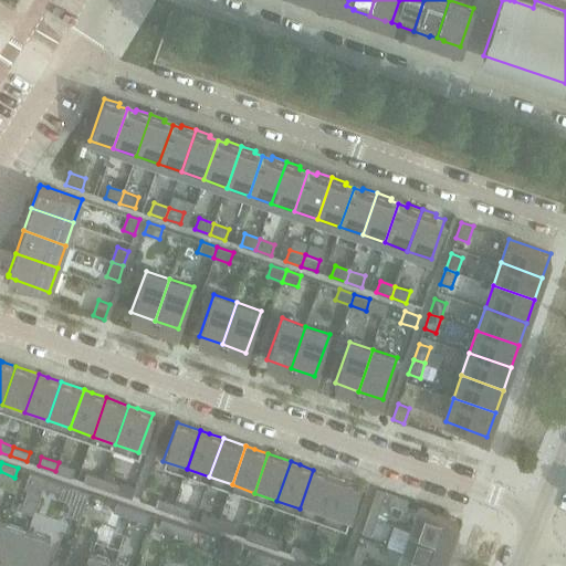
[(75,468),(59,462),(55,471),(72,478),(75,468)]
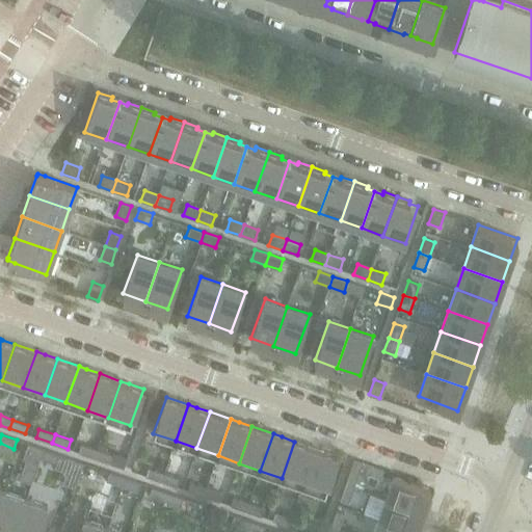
[(316,449),(294,442),(282,478),(302,485),(316,449)]
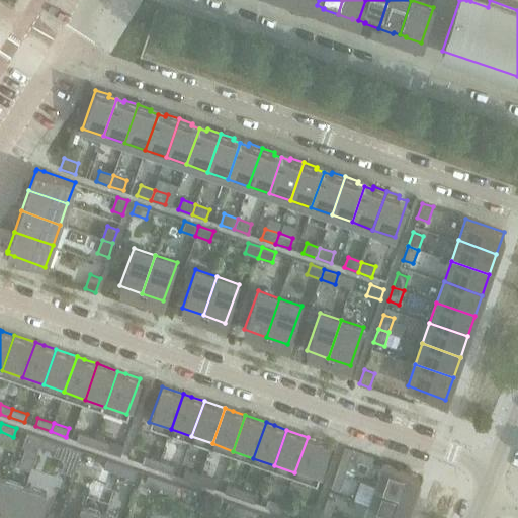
[(24,440),(39,445),(42,437),(27,432),(24,440)]
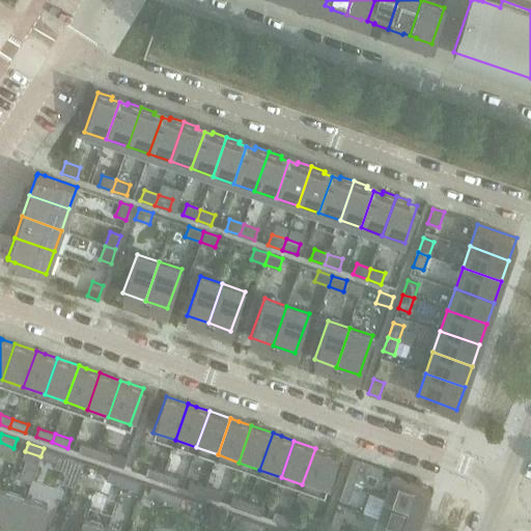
[(78,451),(93,457),(96,448),(81,443),(78,451)]
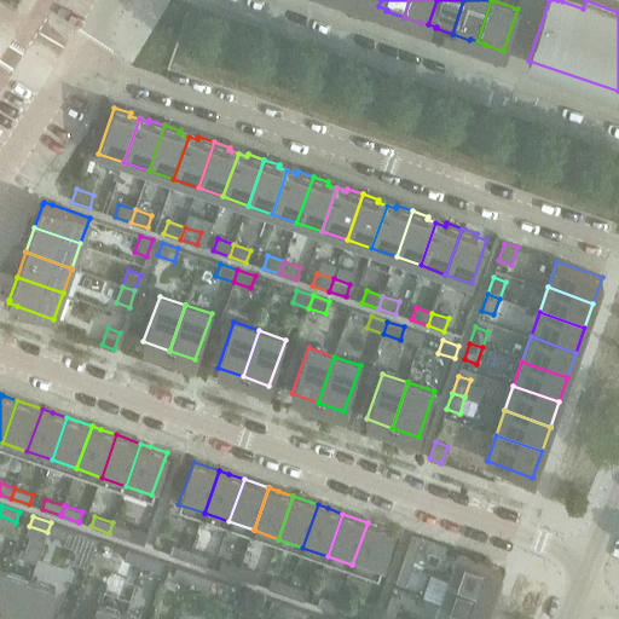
[(69,528),(51,522),(47,532),(65,539),(69,528)]
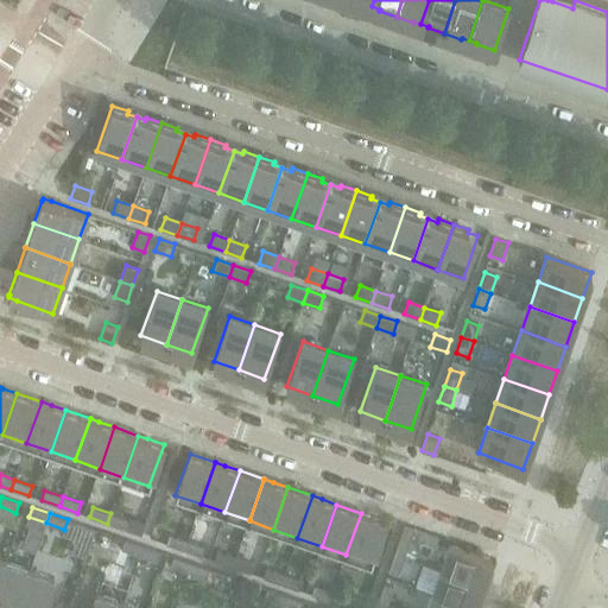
[(128,520),(111,513),(107,524),(126,530),(128,520)]
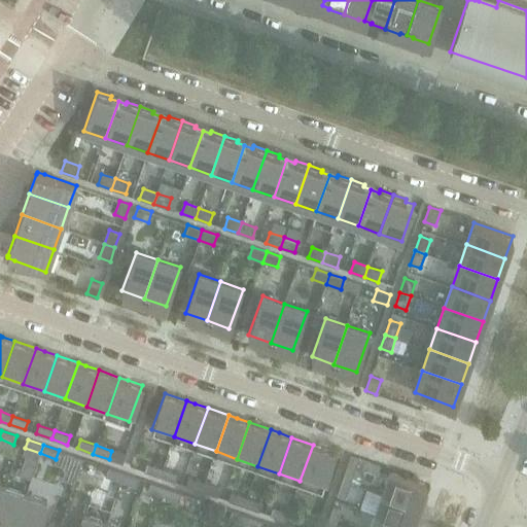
[(335,452),(313,445),(300,481),(322,488),(335,452)]
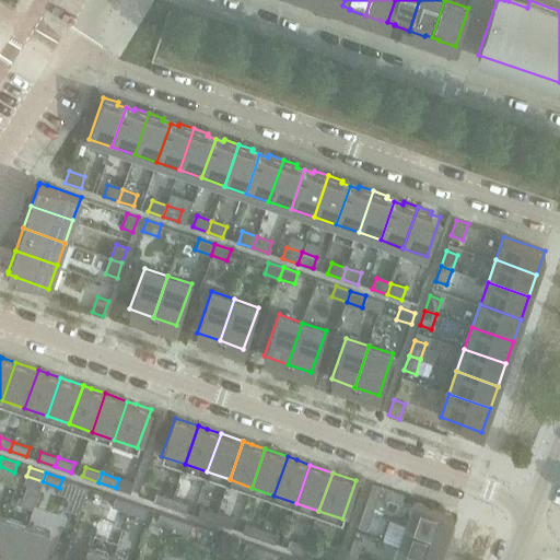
[(373,513),(382,486),(373,482),(364,510),(373,513)]
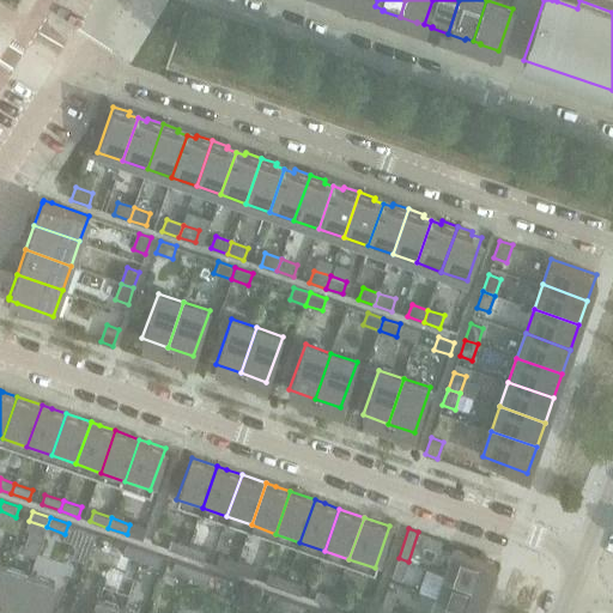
[(168,548),(186,554),(189,545),(171,539),(168,548)]
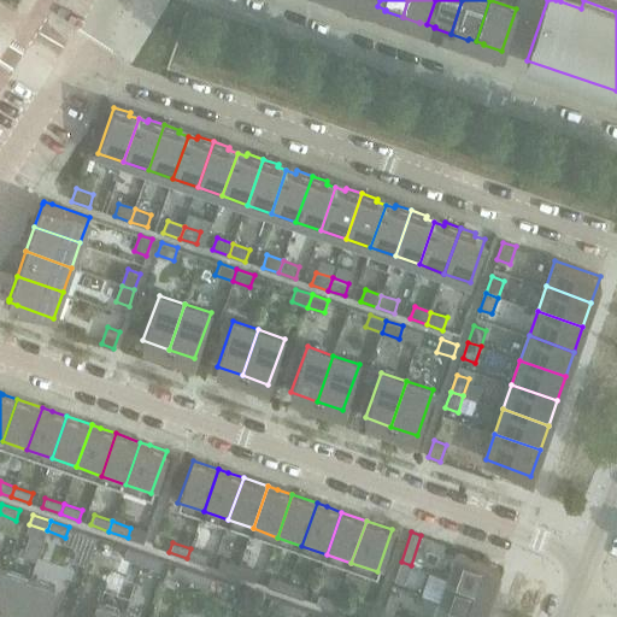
[(123,558),(142,564),(145,554),(127,547),(123,558)]
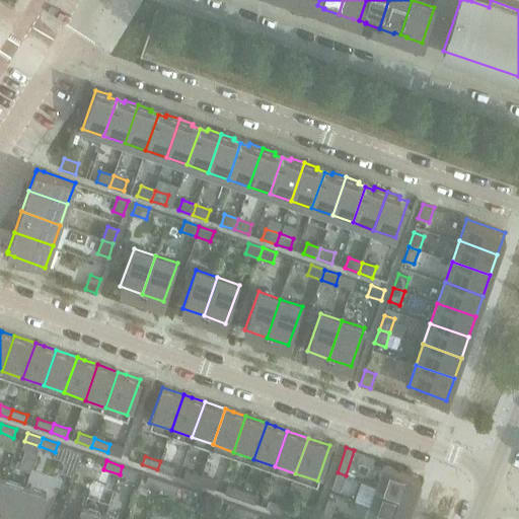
[(175,466),(160,461),(157,469),(172,474),(175,466)]
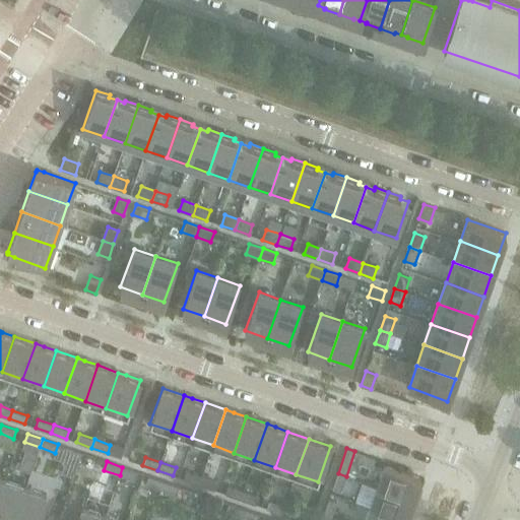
[(385,465),(377,486),(413,500),(420,477),(385,465)]
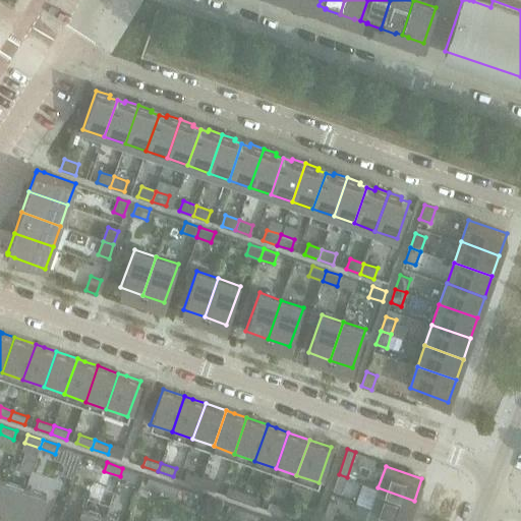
[(138,473),(122,468),(120,476),(135,481),(138,473)]
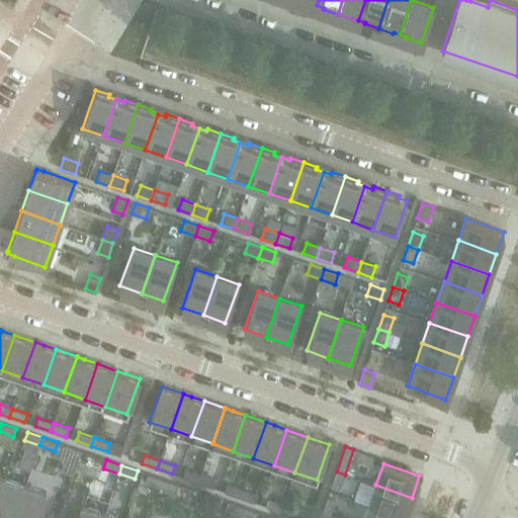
[(186,469),(183,478),(198,483),(201,475),(186,469)]
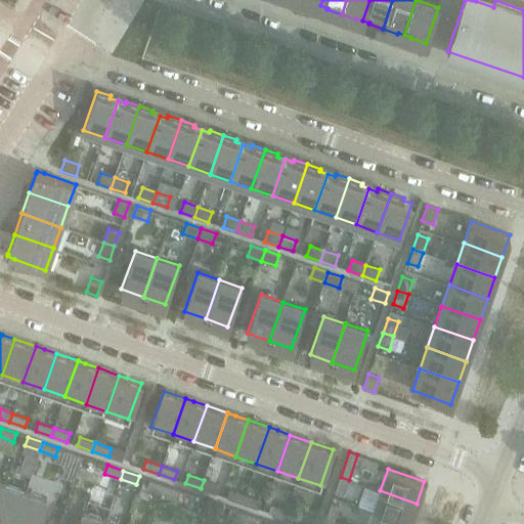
[(349,480),(341,477),(335,492),(344,495),(349,480)]
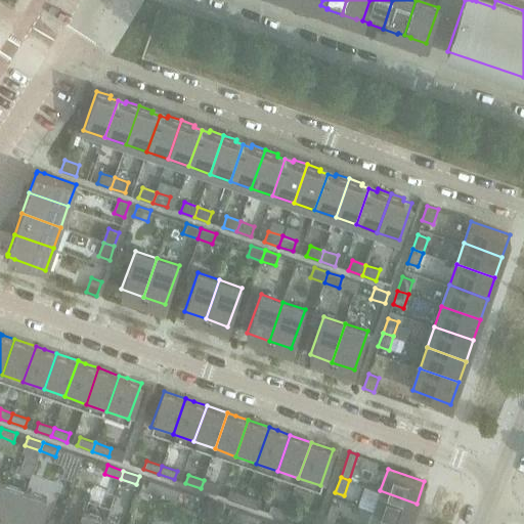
[(146,488),(162,493),(165,485),(149,480),(146,488)]
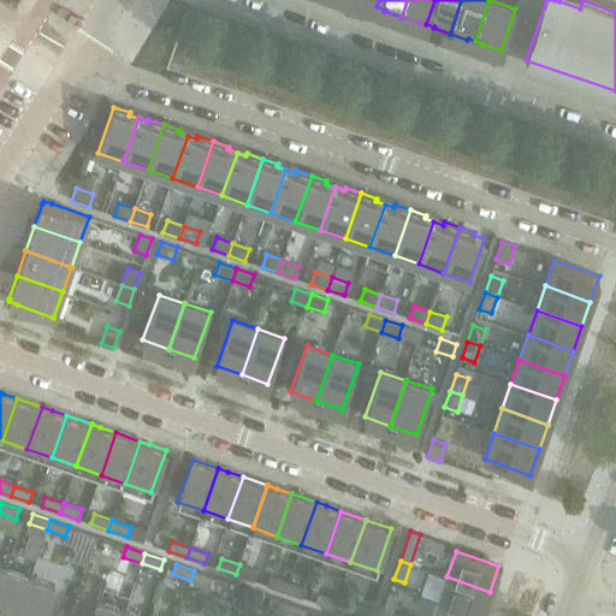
[(258,570),(240,564),(236,574),(254,581),(258,570)]
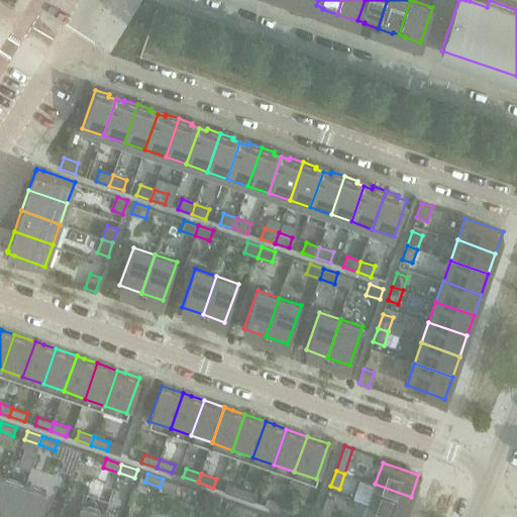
[(14,516),(25,486),(5,478),(0,491),(0,516),(2,516),(14,516)]
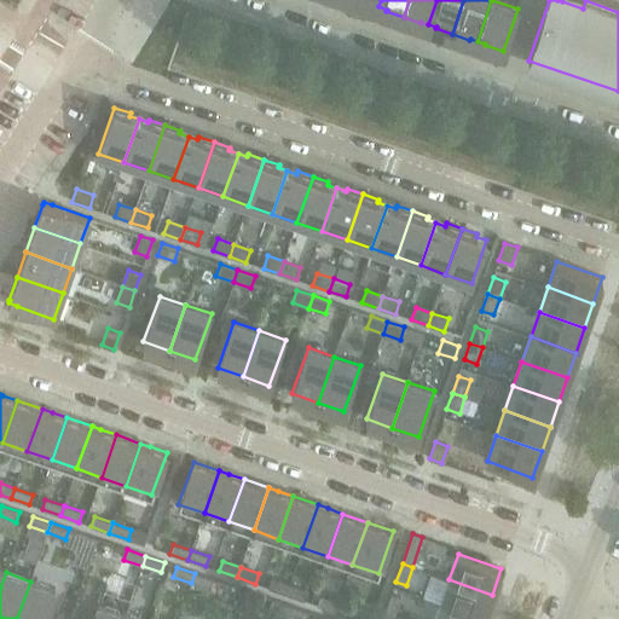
[(213,579),(195,573),(191,583),(209,589),(213,579)]
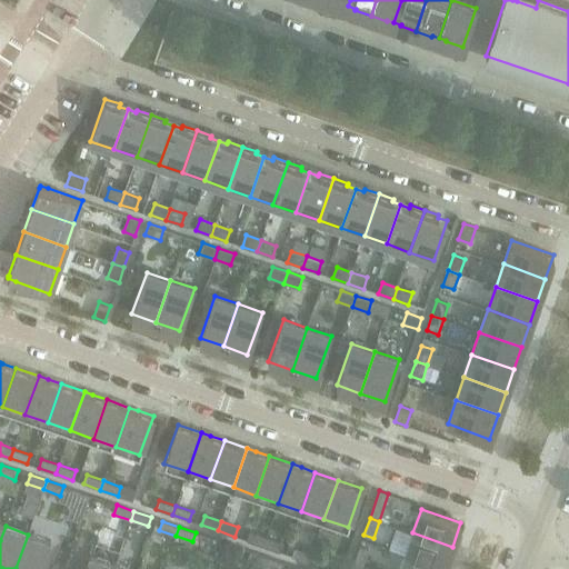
[(247,540),(263,546),(267,537),(250,531),(247,540)]
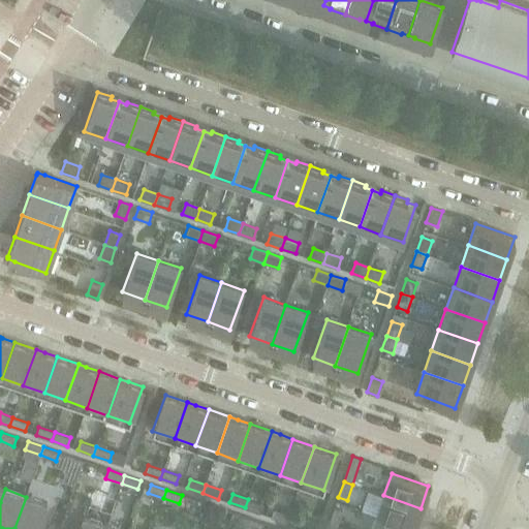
[(421,508),(383,495),(376,517),(412,528),(421,508)]
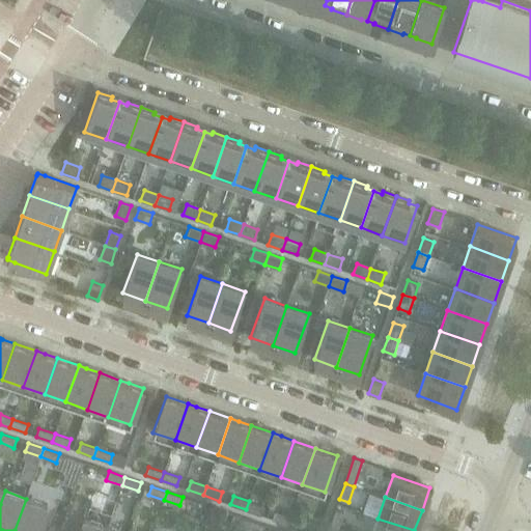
[(39,530),(48,506),(26,499),(15,530),(39,530)]
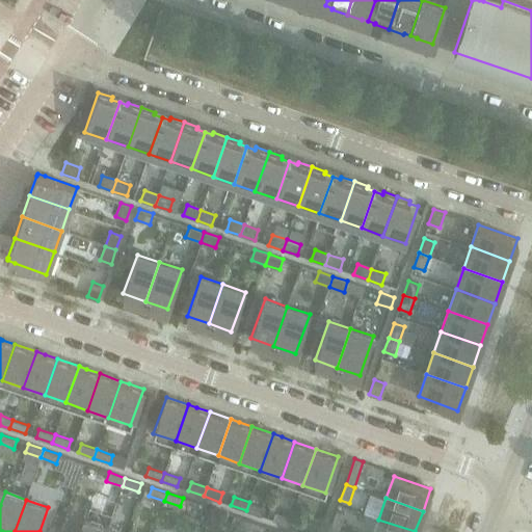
[(265,508),(249,502),(246,510),(262,516),(265,508)]
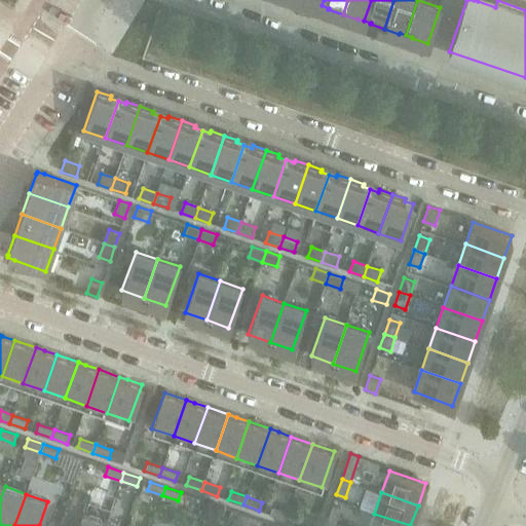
[(341,508),(333,504),(327,521),(336,523),(341,508)]
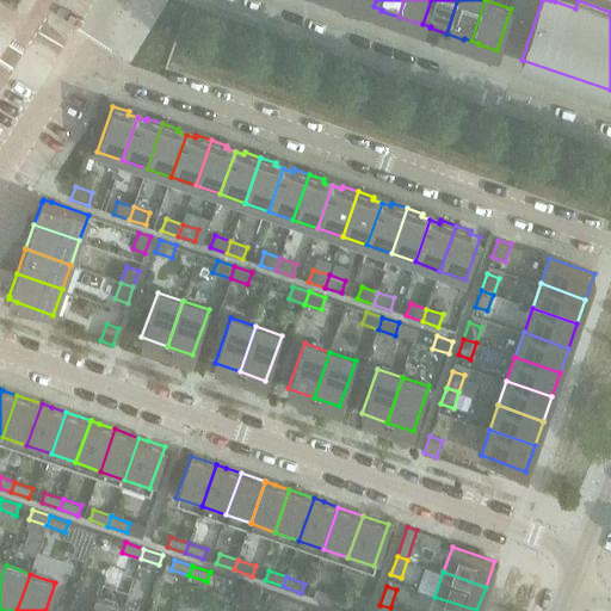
[(313,597),(332,604),(334,593),(316,587),(313,597)]
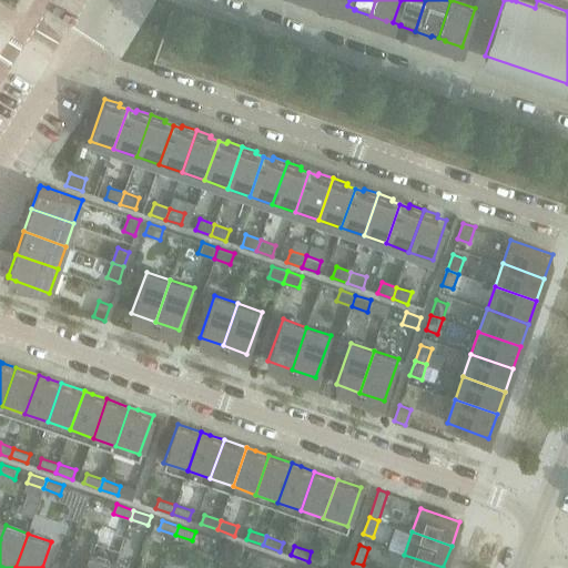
[(250,550),(246,559),(263,565),(266,556),(250,550)]
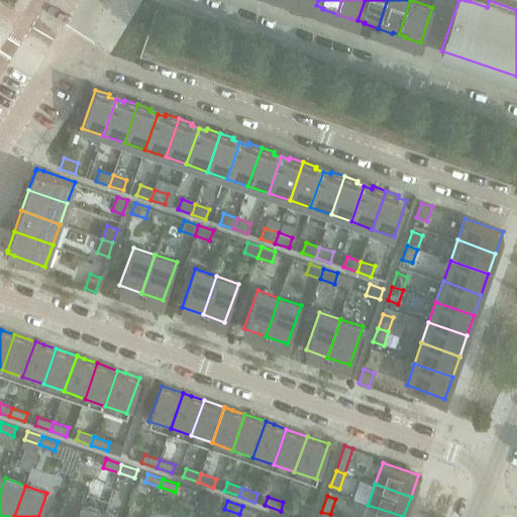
[(299,508),(283,502),(281,511),(296,516),(299,508)]
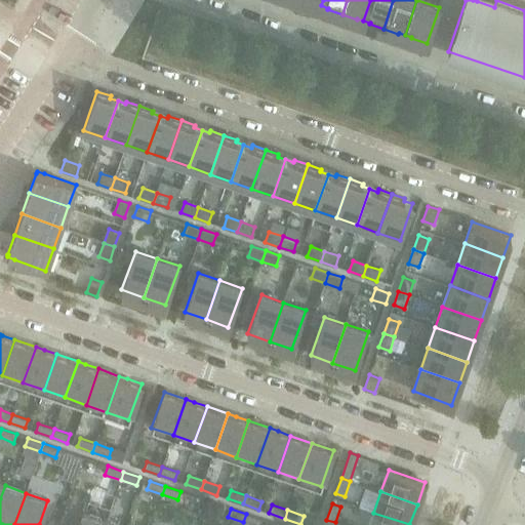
[(409,524),(373,513),(368,524),(409,524)]
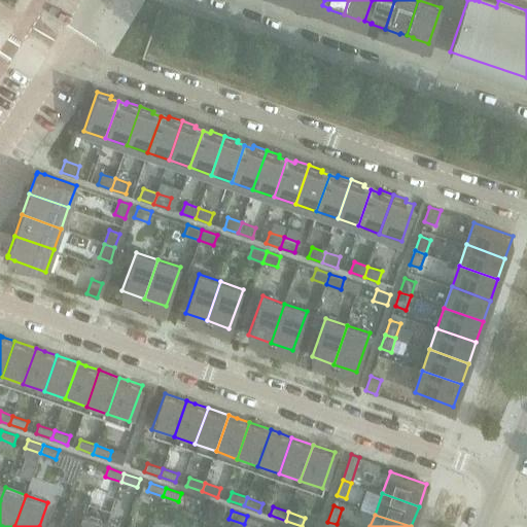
[(105,526),(107,523),(84,516),(80,526),(105,526)]
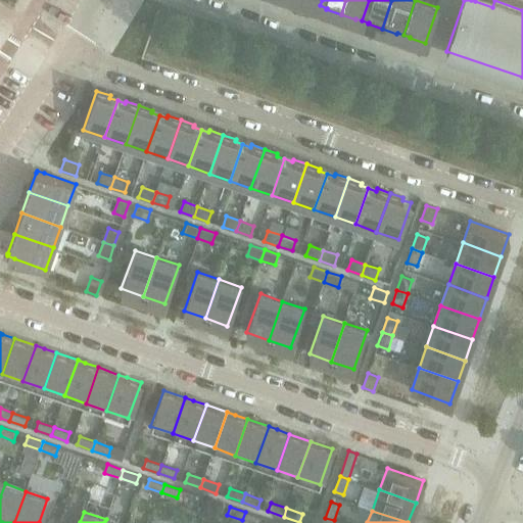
[(258,522),(260,517),(245,512),(242,520),(249,522),(258,522)]
